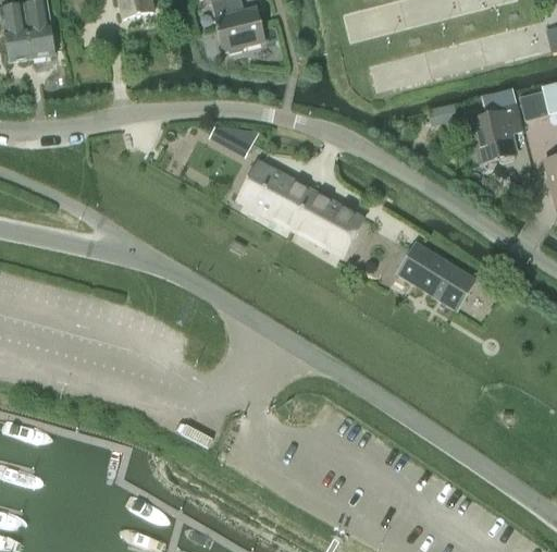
[(22,2),(31,56),(54,52),(46,0),(38,0),(22,2)]
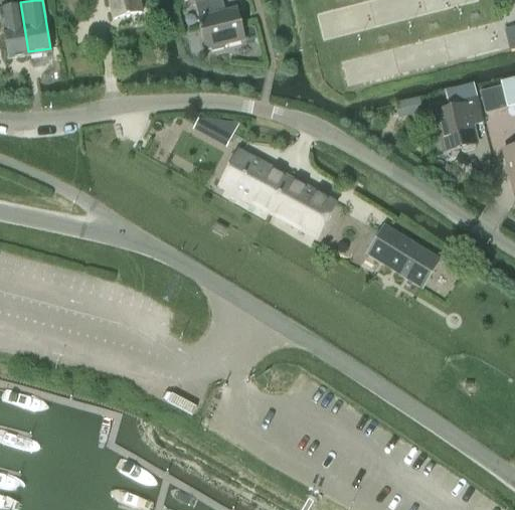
[(110,0),(114,16),(142,9),(139,0),(110,0)]
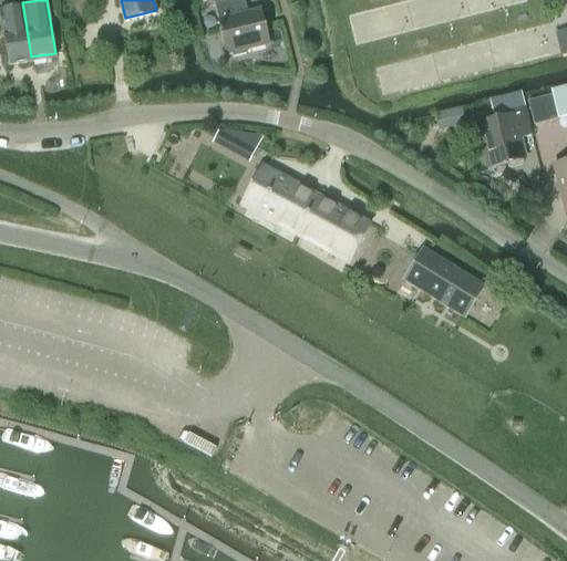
[(214,0),(227,51),(232,50),(233,53),(246,50),(246,47),(268,41),(259,7),(248,9),(246,0),(214,0)]
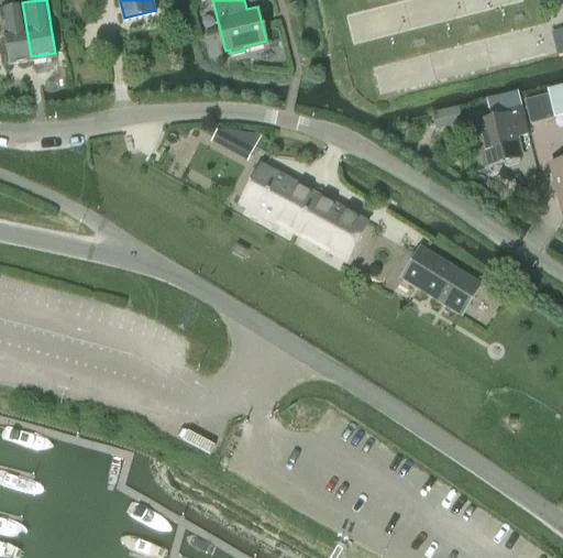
[(0,17),(1,17),(9,61),(31,56),(22,2),(0,6),(0,17)]
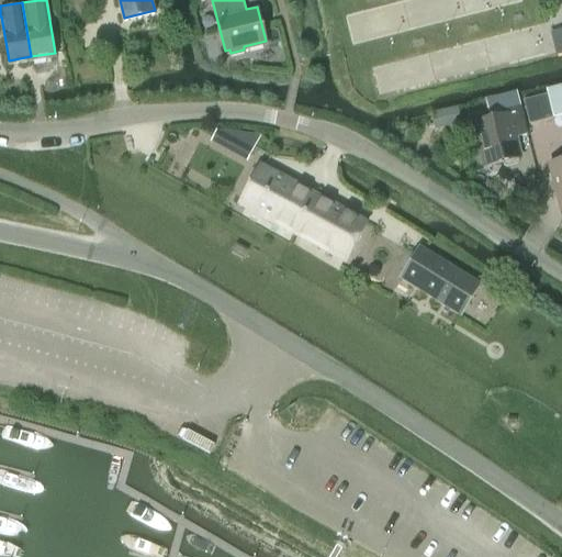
[(561,24),(550,28),(555,48),(555,49),(561,47),(561,24)]
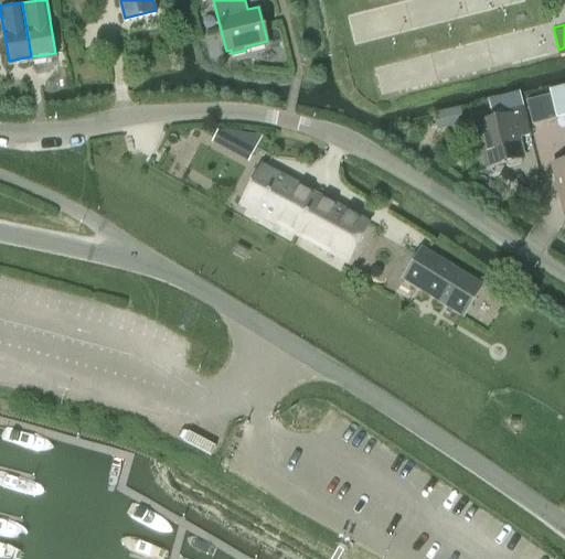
[(488,163),(504,159),(505,162),(508,163),(520,160),(522,158),(521,154),(522,153),(518,135),(531,131),(523,103),(520,90),(499,96),(501,108),(503,107),(504,113),(477,120),(488,163)]
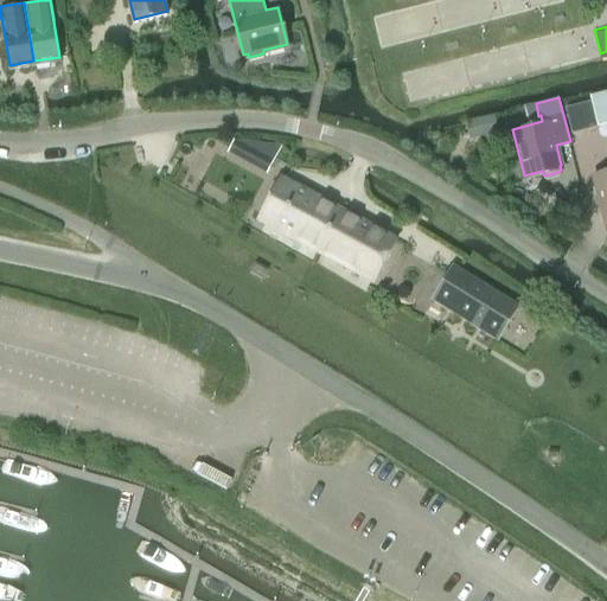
[(566,104),(572,129),(598,123),(590,98),(566,104)]
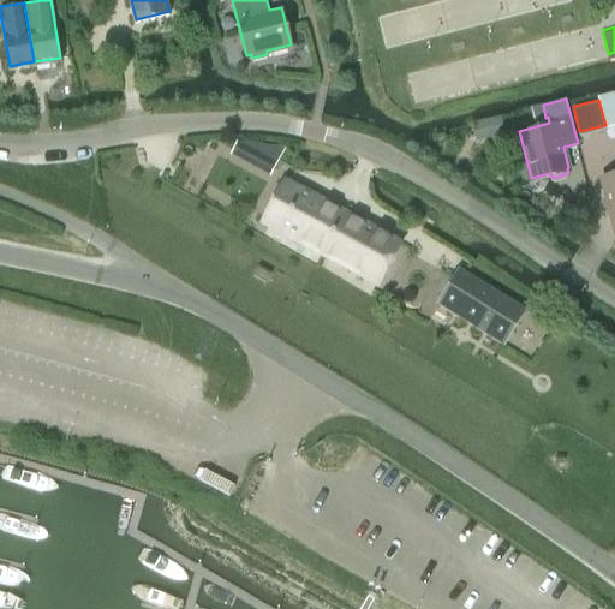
[(487,115),(471,119),(471,121),(475,137),(491,133),(487,117),(487,115)]
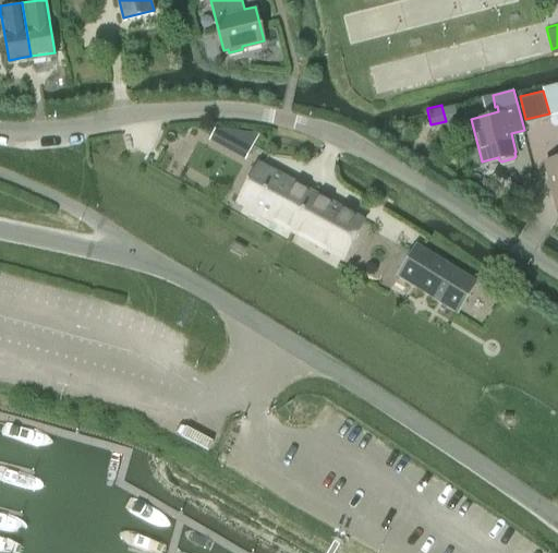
[(557,155),(545,159),(556,206),(557,205),(557,155)]
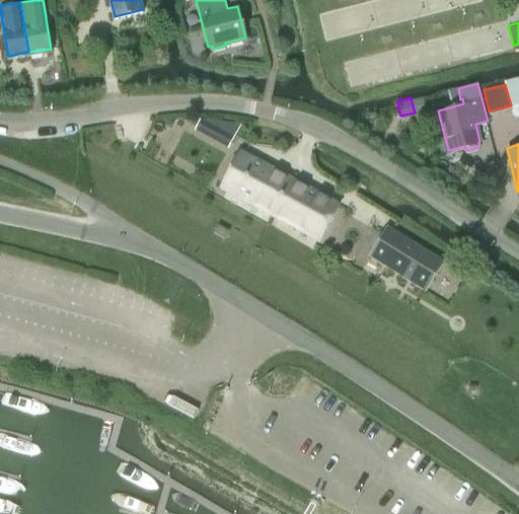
[(222,186),(272,213),(292,176),(241,149),(222,186)]
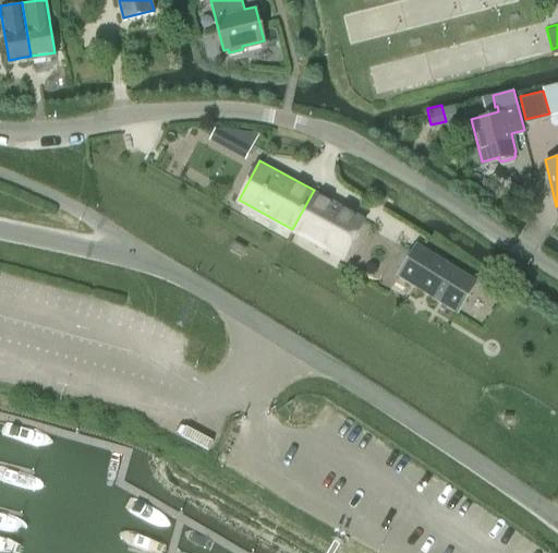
[(314,190),(292,229),(341,256),(363,217),(314,190)]
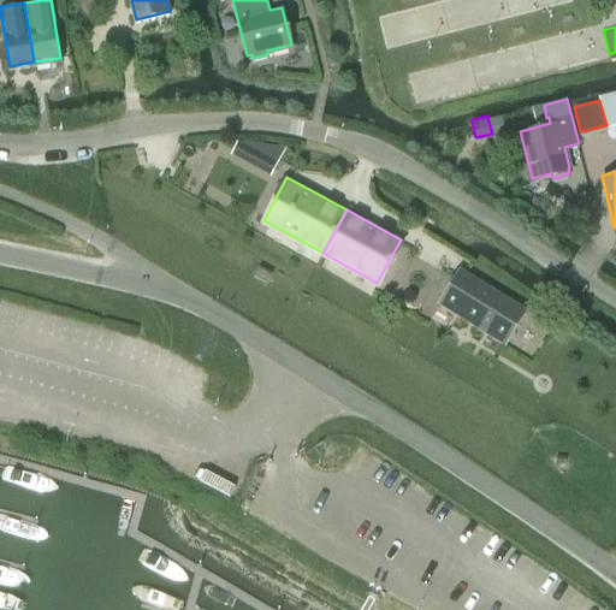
[(460,267),(438,301),(504,342),(525,307),(460,267)]
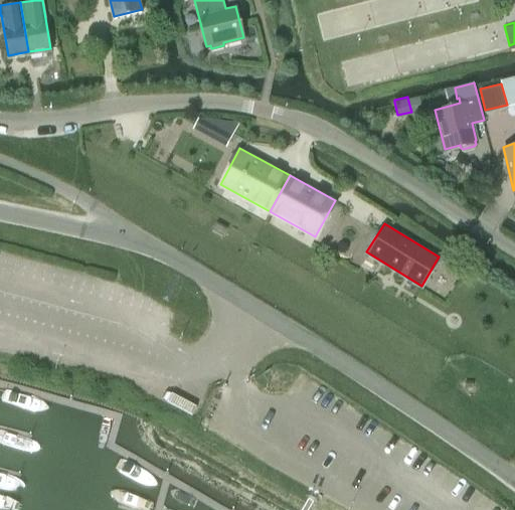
[(168,299),(174,288),(181,274),(175,271),(162,295),(168,299)]
